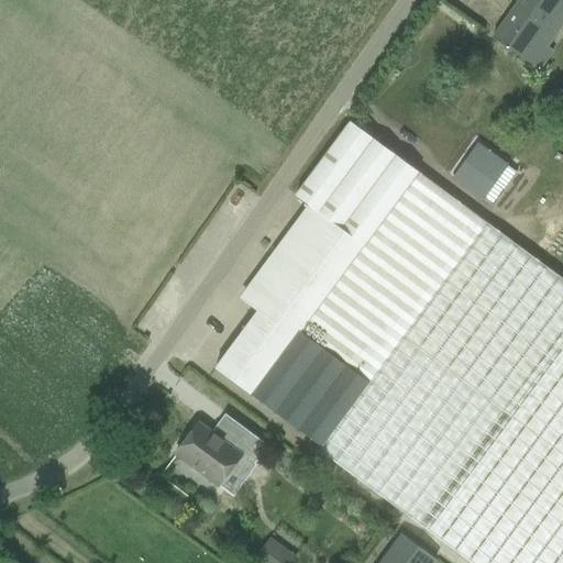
[(562,23),(562,0),(519,0),(493,37),(521,58),(534,40),(547,47),(562,23)]
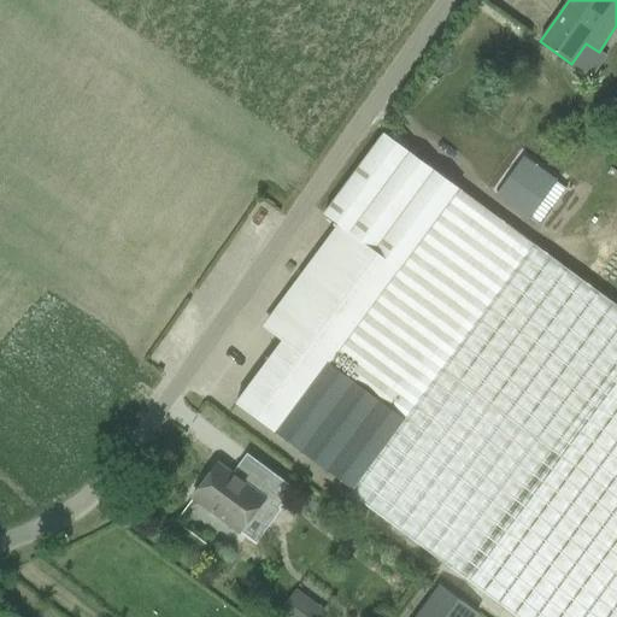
[(283,341),(236,404),(352,491),(350,494),(515,616),(616,616),(616,306),(383,134),(324,215),(339,225),(263,327),(283,341)]
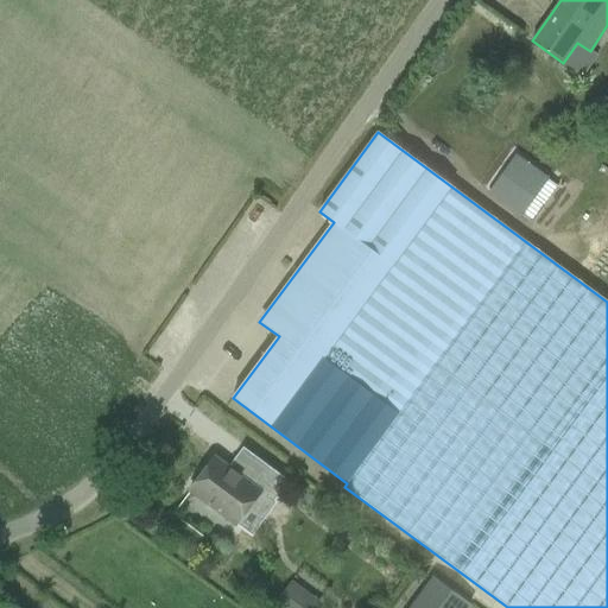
[(529,196),(544,176),(517,154),(488,194),(521,217),(533,200),(529,196)]
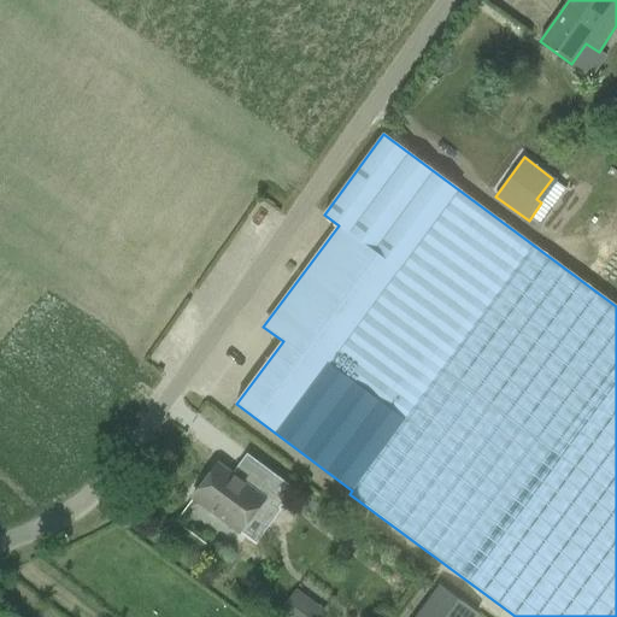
[(217,465),(193,498),(240,533),(265,500),(217,465)]
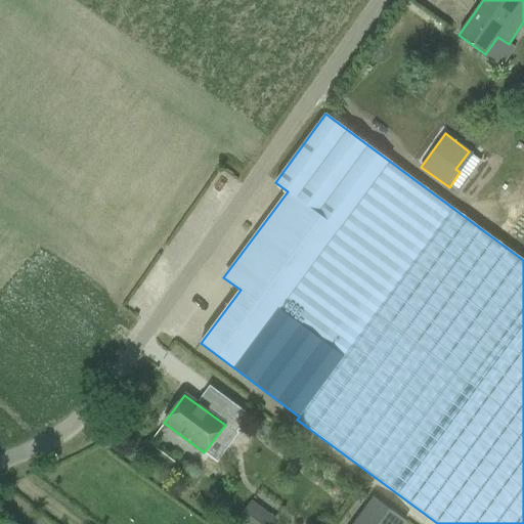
[(245,419),(234,410),(229,418),(239,426),(245,419)]
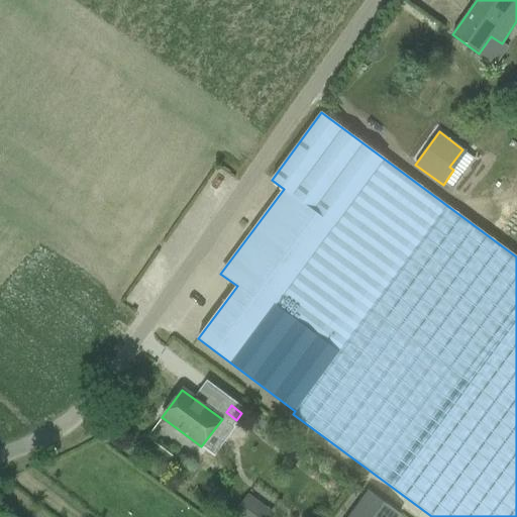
[(233,516),(263,516),(242,502),(232,515),(233,516)]
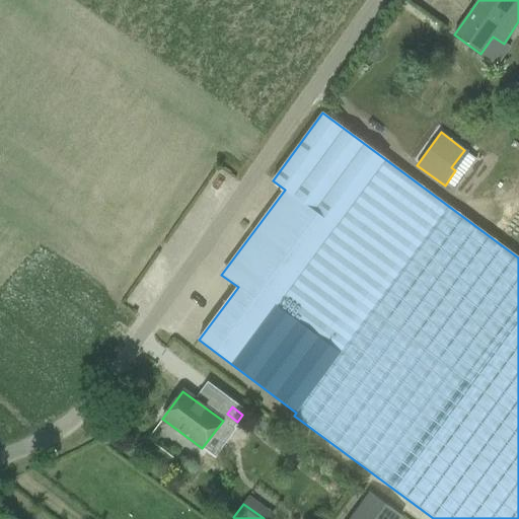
[(369,518),(355,509),(347,518),(369,518)]
